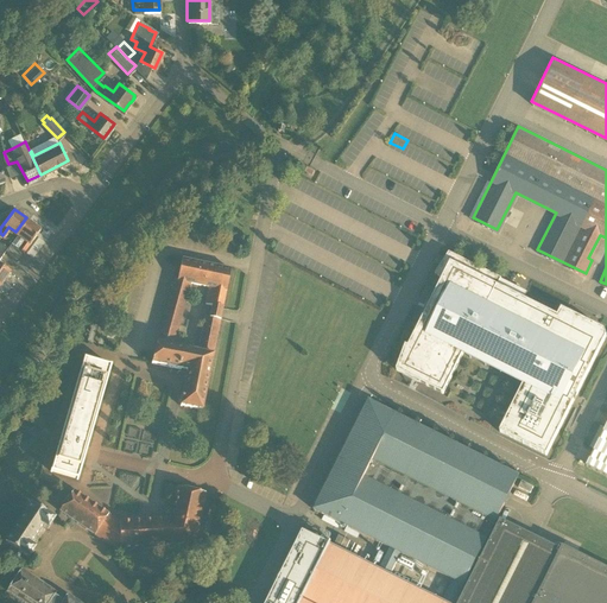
[(16,259),(39,227),(26,217),(16,232),(6,245),(5,247),(6,247),(16,259)]
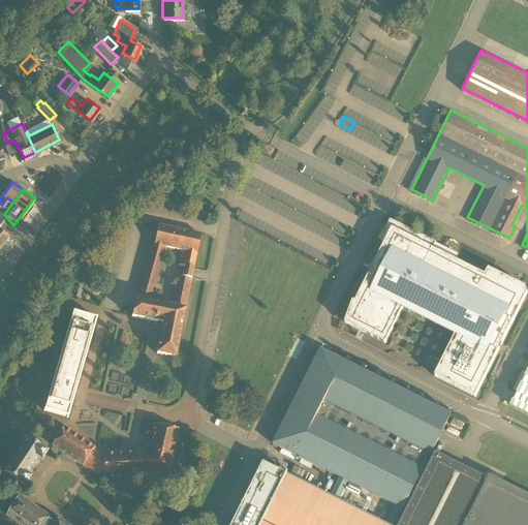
[(384,339),(405,298),(458,325),(435,371),(475,391),(527,284),(488,265),(485,272),(432,245),(435,238),(390,216),(377,235),(383,239),(373,260),(375,261),(373,266),(371,266),(354,298),(351,298),(344,319),(384,339)]
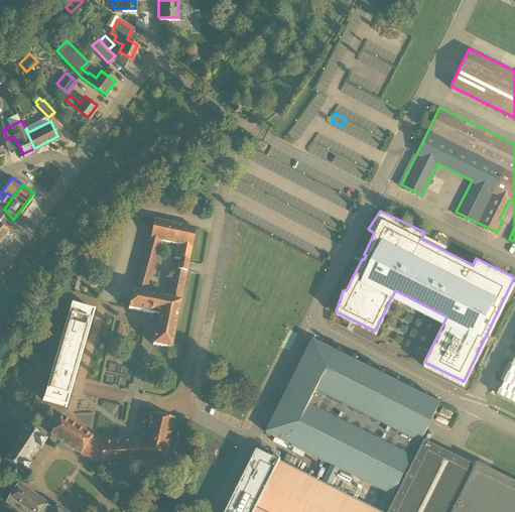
[(149,237),(159,239),(175,242),(190,245),(195,225),(153,216),(149,234),(149,237)]
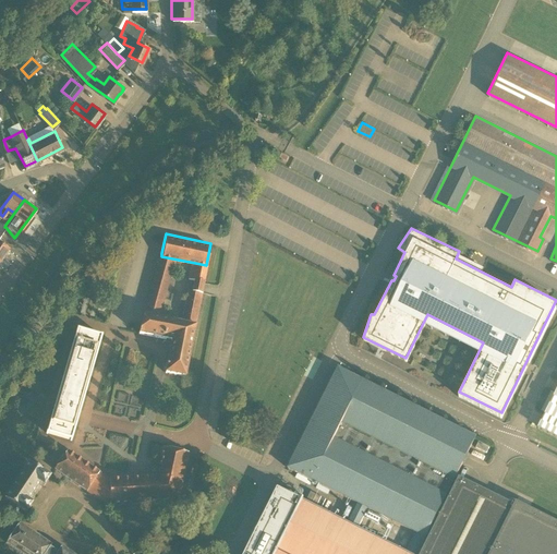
[(206,265),(190,262),(186,277),(192,278),(190,289),(185,288),(178,321),(157,316),(172,259),(161,256),(161,253),(159,252),(137,330),(171,336),(165,369),(184,373),(206,265)]
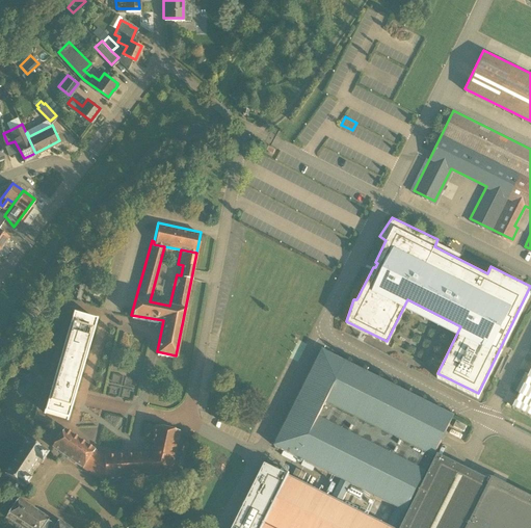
[(103,318),(79,310),(44,407),(67,416),(103,318)]
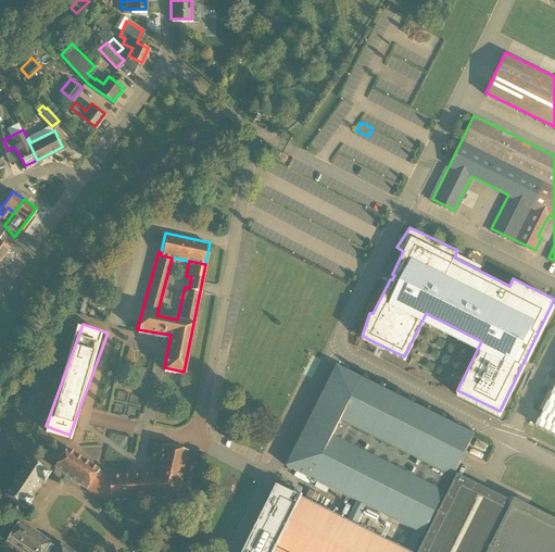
[(286,463),(311,475),(361,375),(336,363),(286,463)]
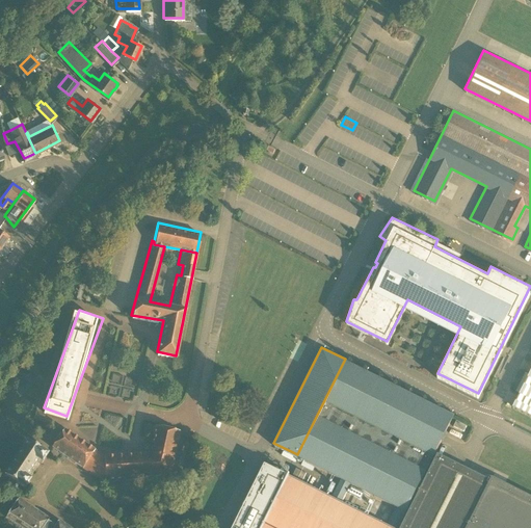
[(395,503),(386,523),(395,527),(452,413),(345,359),(297,454),(340,476),(330,495),(340,500),(349,481),(395,503)]
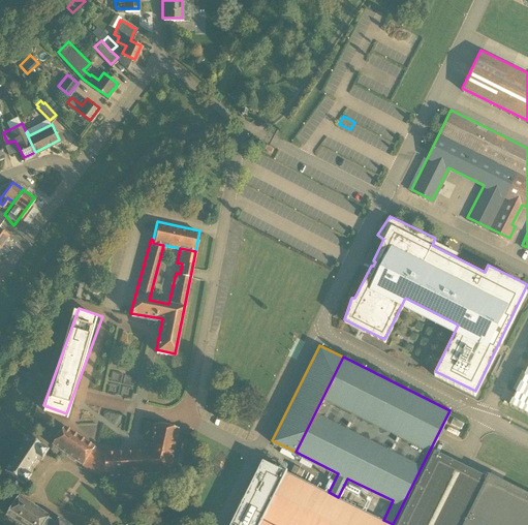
[(527,362),(508,402),(527,411),(527,362)]
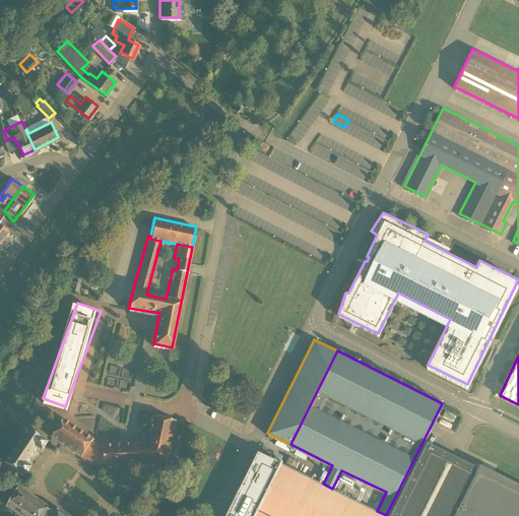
[(455,413),(445,408),(442,413),(452,418),(455,413)]
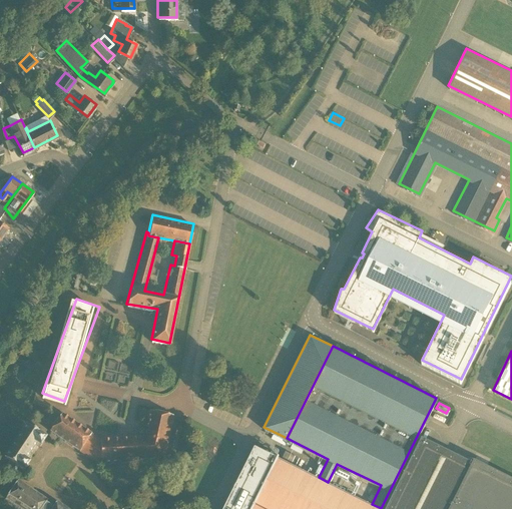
[(143,434),(99,437),(98,459),(100,460),(161,457),(167,433),(172,413),(148,407),(143,434)]
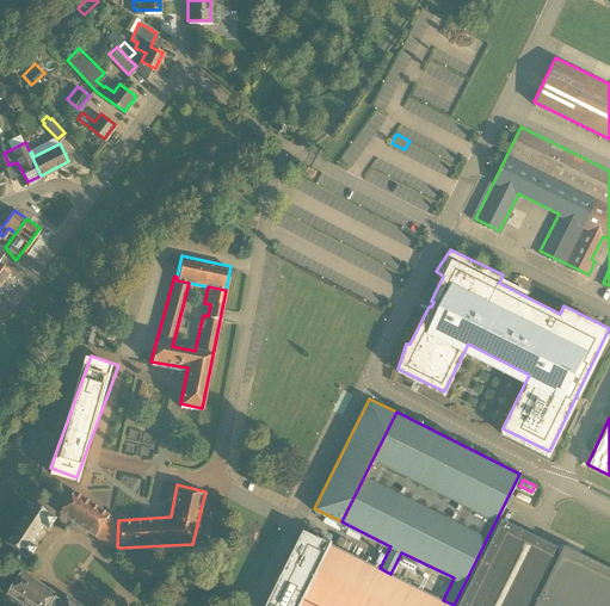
[(117,546),(118,520),(73,488),(59,509),(93,533),(117,546)]
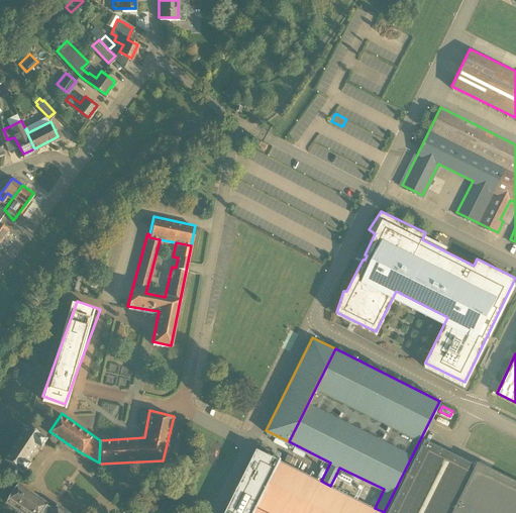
[(44,439),(37,434),(25,426),(3,459),(22,473),(27,465),(24,462),(35,445),(38,447),(44,439)]
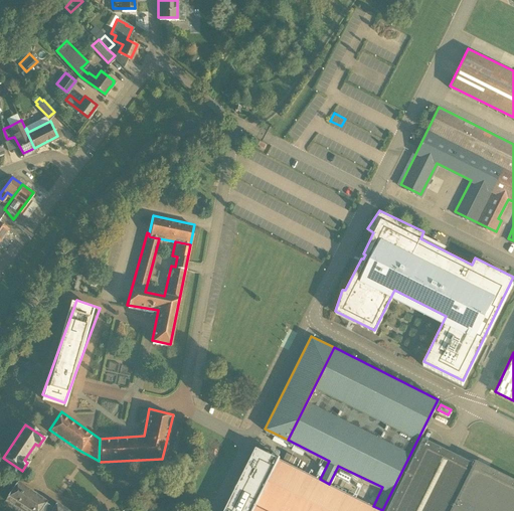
[(513,510),(513,478),(475,460),(474,463),(422,438),(385,510),(513,510)]
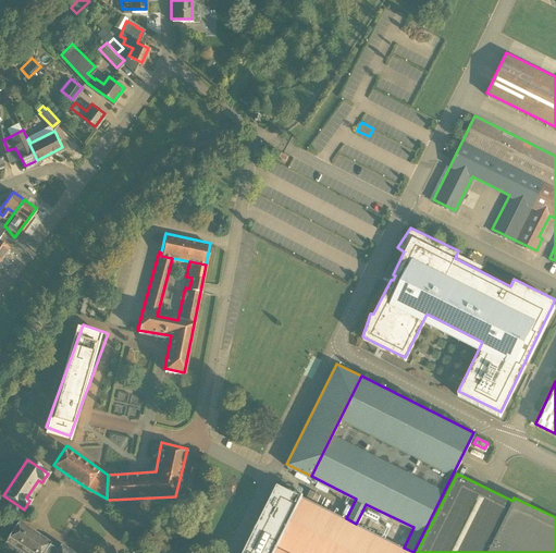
[(271,552),(300,495),(276,483),(241,552),(271,552)]
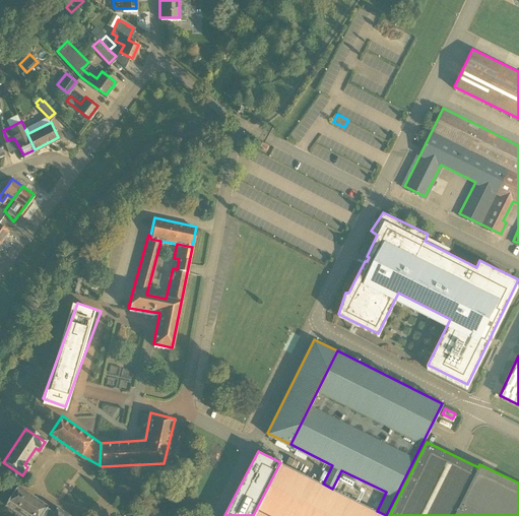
[(287,456),(284,464),(298,470),(302,463),(287,456)]
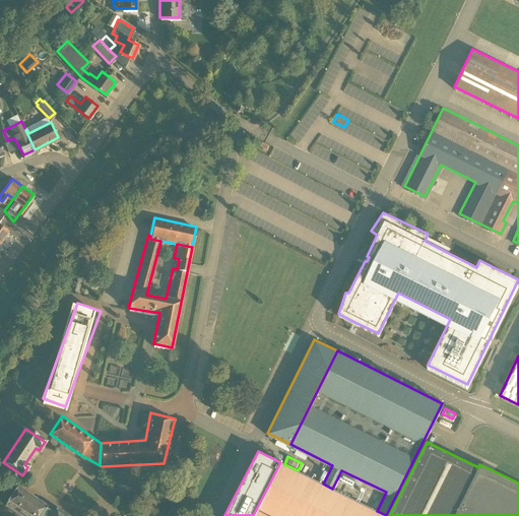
[(385,515),(386,515),(377,511),(332,489),(323,484),(298,470),(284,464),(281,462),(282,461),(281,461),(280,462),(253,515),(385,515)]
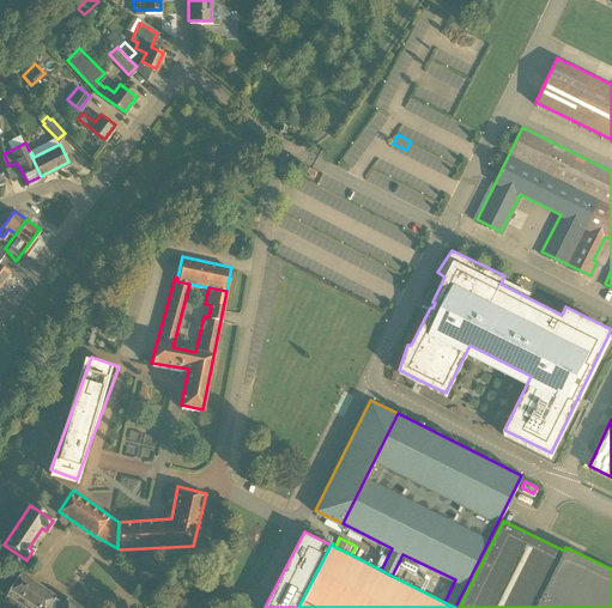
[(55,594),(19,569),(7,587),(8,588),(5,591),(30,607),(85,607),(66,595),(60,602),(53,597),(55,594)]
